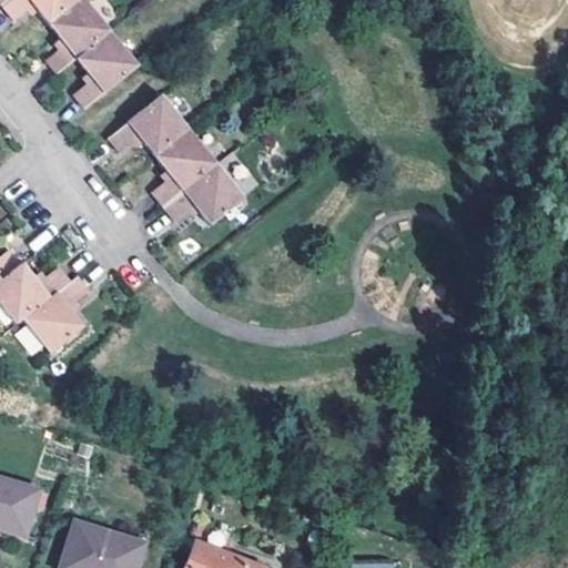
[(80,0),(7,0),(3,2),(16,18),(34,3),(50,23),(80,0)]
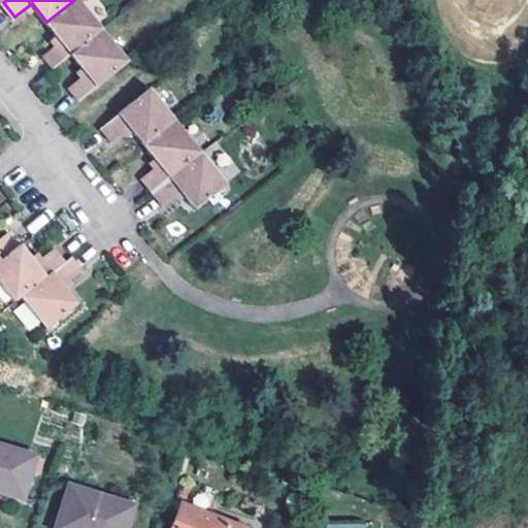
[(73,55),(104,31),(80,0),(74,0),(46,22),(61,39),(42,54),(55,69),(73,55)]
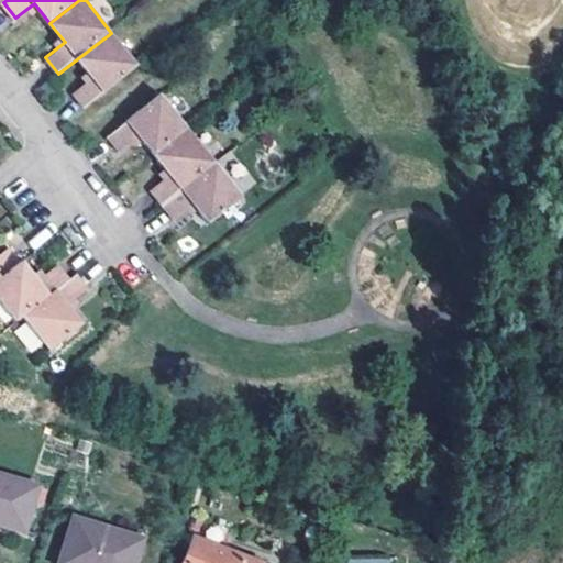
[(139,67),(111,33),(78,58),(92,78),(73,92),(86,109),(139,67)]
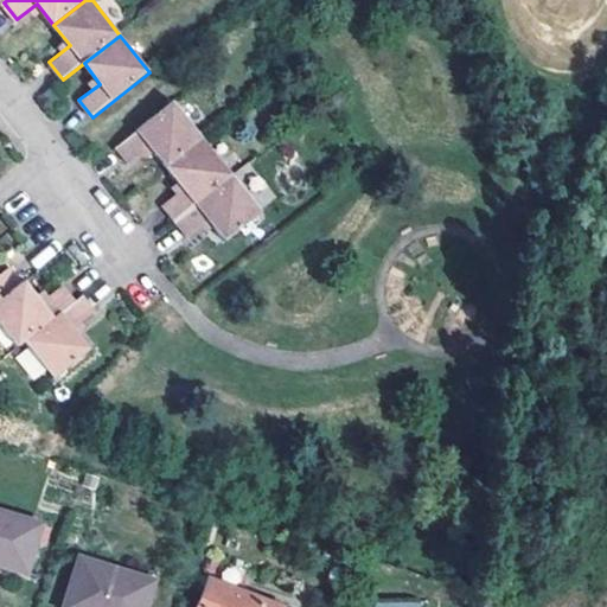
[(166,171),(204,141),(174,103),(116,149),(128,165),(149,148),(166,171)]
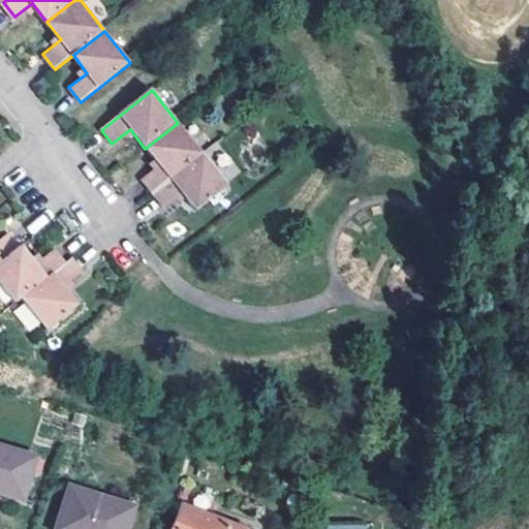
[(178,123),(145,149),(160,168),(142,182),(153,196),(203,155),(178,123)]
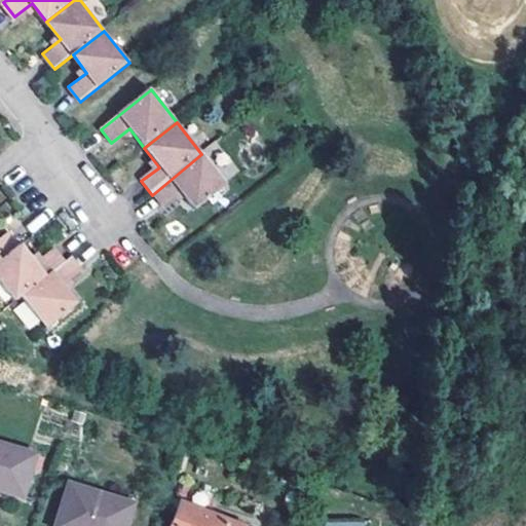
[(228,187),(201,154),(152,195),(163,210),(182,195),(195,213),(228,187)]
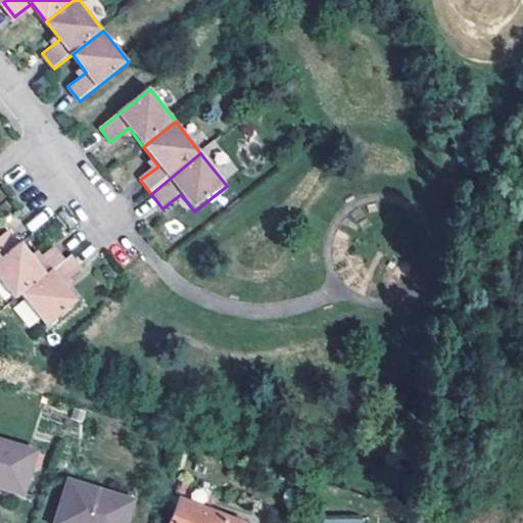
[(0,237),(0,260),(24,244),(11,229),(0,237)]
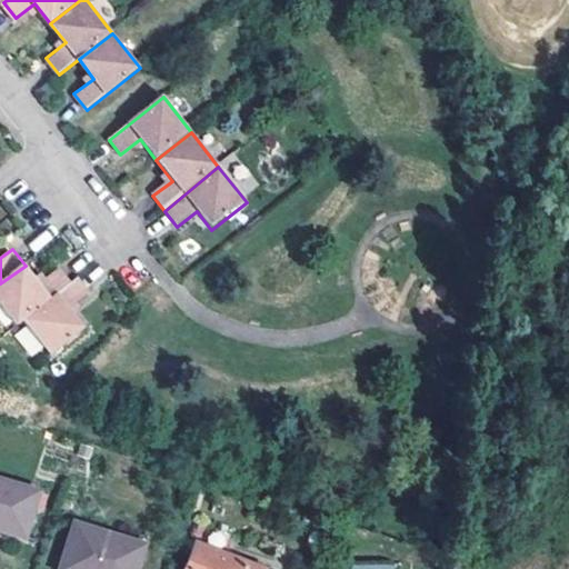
[(0,298),(20,322),(26,318),(72,280),(61,268),(43,280),(29,263),(26,266),(0,283),(0,298)]
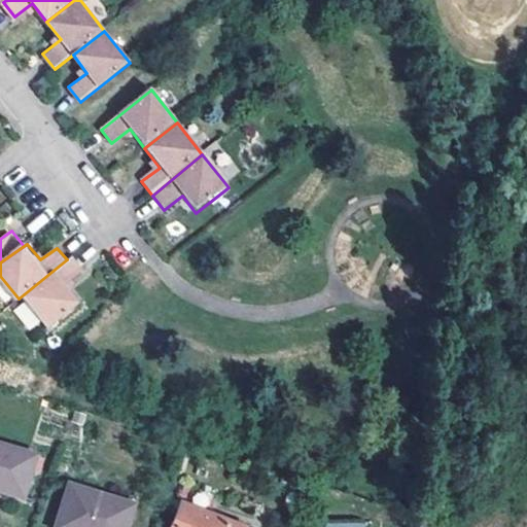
[(67,259),(24,294),(50,328),(81,303),(67,285),(84,271),(73,255),(67,259)]
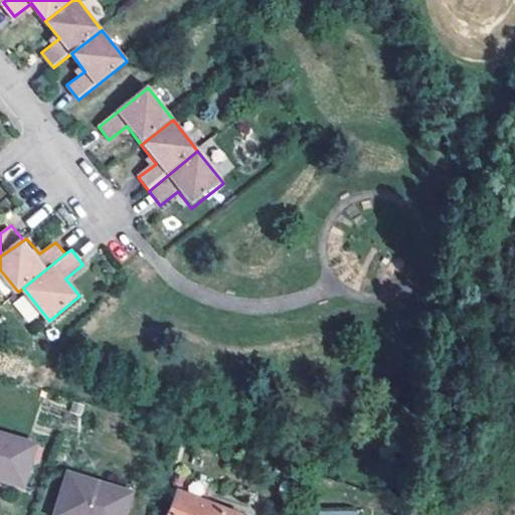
[(24,323),(36,318),(26,295),(14,300),(24,323)]
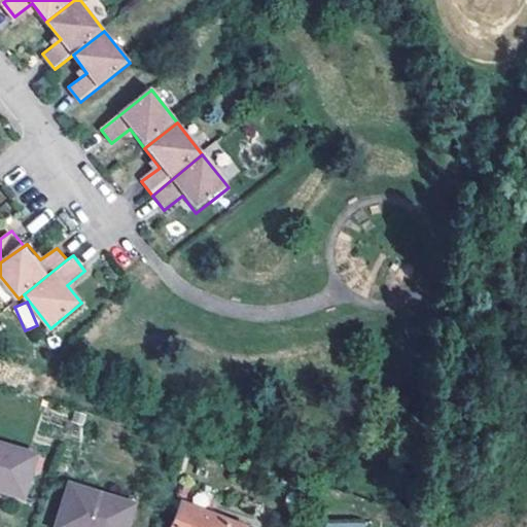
[(0,490),(32,500),(44,457),(0,443),(0,490)]
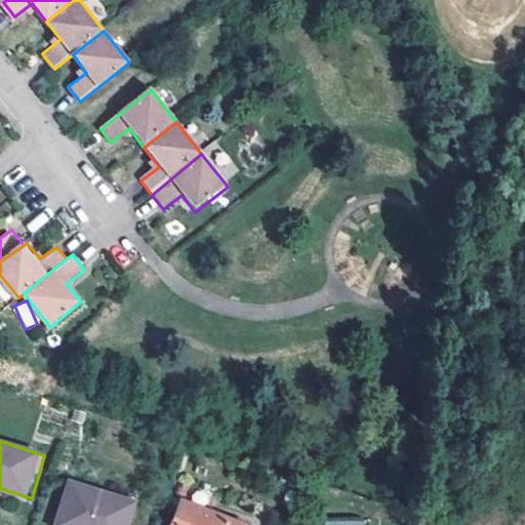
[(125,524),(133,500),(75,483),(63,524),(125,524)]
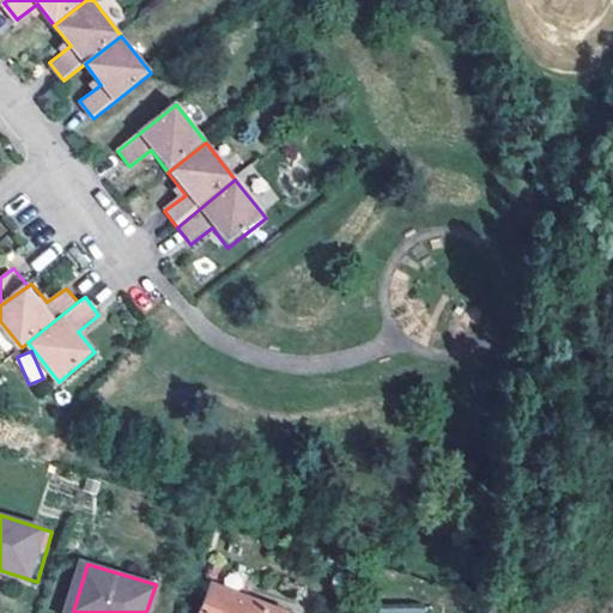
[(283,612),(214,587),(202,612),(283,612)]
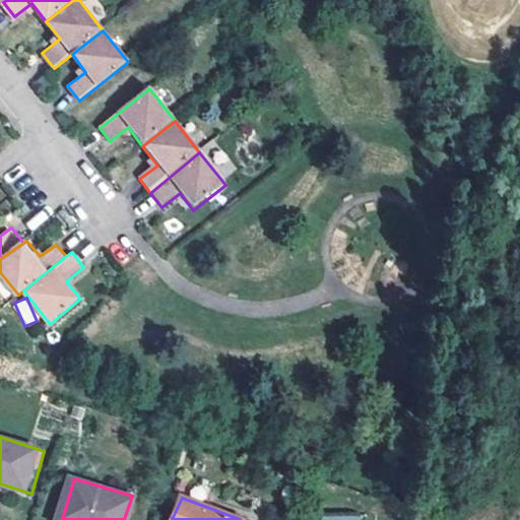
All buildings are outlined.
